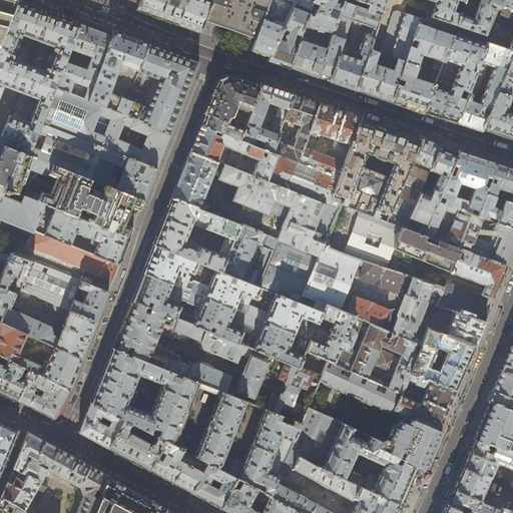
[(0,0),(0,49),(18,1),(13,0),(0,0)]
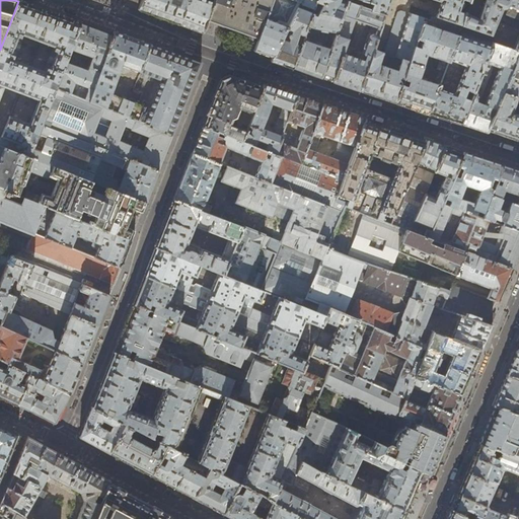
[(147,13),(170,21),(177,0),(142,0),(139,10),(147,13)]
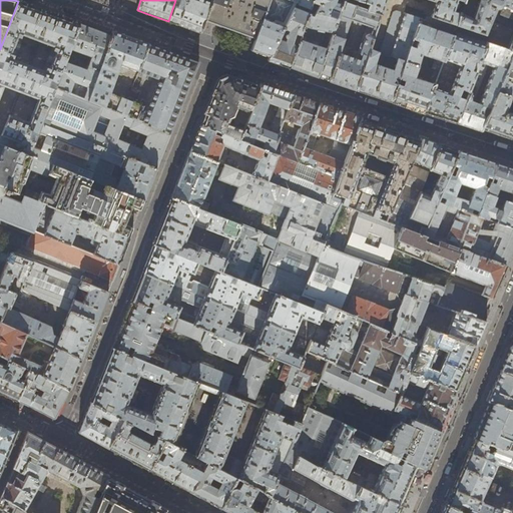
[(204,20),(211,0),(184,0),(176,24),(200,33),(204,20)]
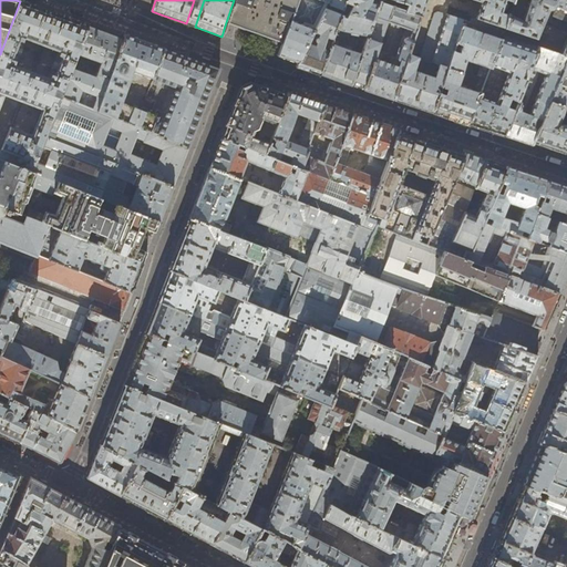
[(234,0),(226,22),(234,26),(241,28),(253,32),(270,39),(282,43),(289,26),(298,0),(234,0)]
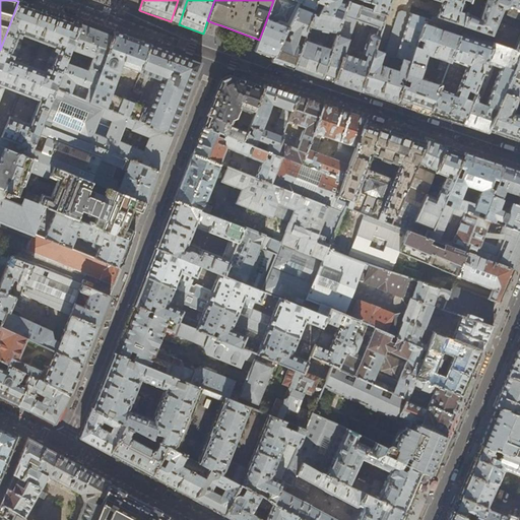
[(273,0),(265,23),(259,40),(255,51),(264,54),(273,57),(281,40),(285,31),(287,29),(289,25),(299,7),(301,3),(315,9),(317,0),(273,0)]
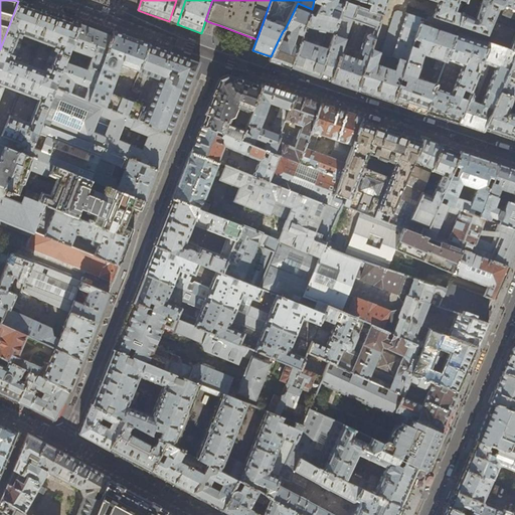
[(314,0),(312,9),(310,14),(291,67),(299,70),(310,74),(313,75),(319,76),(329,48),(321,45),(326,31),(334,33),(344,3),(337,1),(337,0),(314,0)]
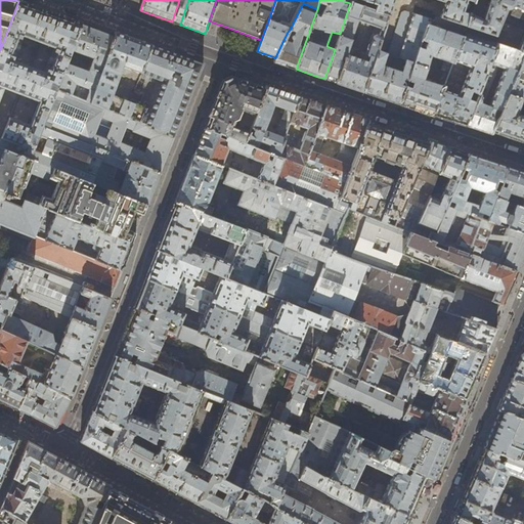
[(354,0),(351,0),(350,3),(340,34),(335,49),(324,78),(332,81),(339,83),(344,85),(349,87),(354,88),(363,91),(377,50),(388,15),(375,11),(375,9),(354,2),(354,0)]
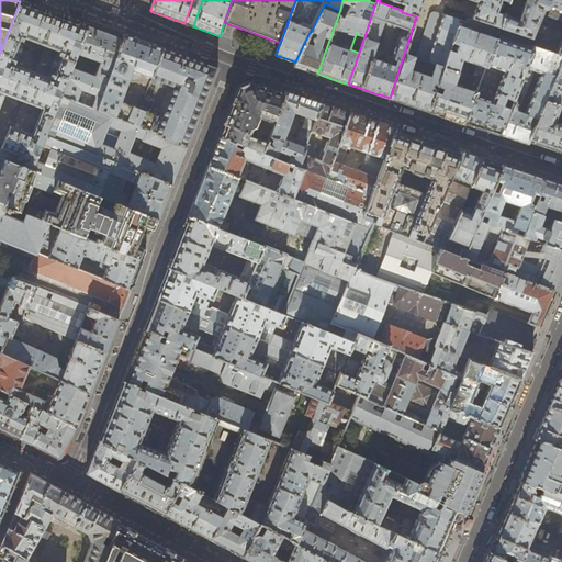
[(448,17),(458,20),(497,34),(499,29),(505,11),(497,9),(499,2),(506,6),(508,0),(392,0),(404,4),(402,10),(402,12),(416,17),(417,18),(422,0),(471,0),(476,2),(472,19),(467,20),(449,12),(448,17)]
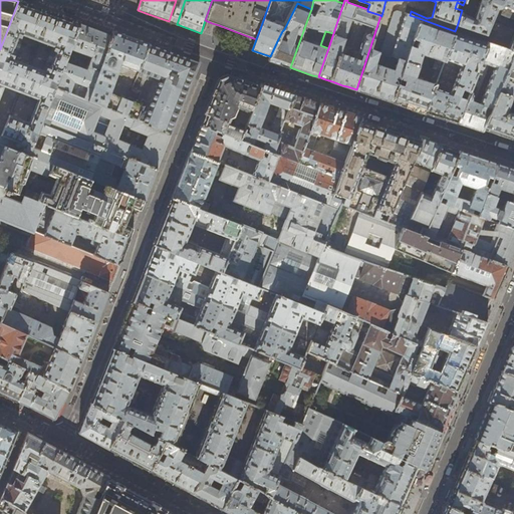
[(486,35),(490,36),(488,42),(513,50),(513,0),(465,0),(463,5),(462,10),(457,26),(486,36),(486,35)]
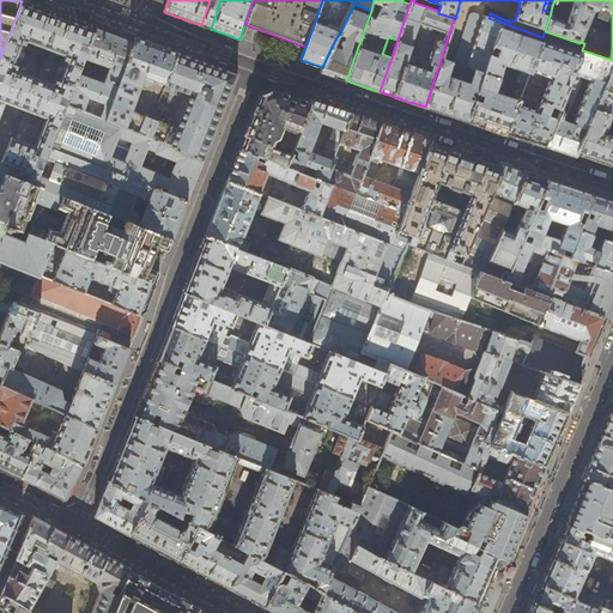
[(41,8),(22,1),(0,59),(0,116),(5,103),(22,110),(35,78),(18,72),(29,42),(46,49),(59,14),(41,8)]
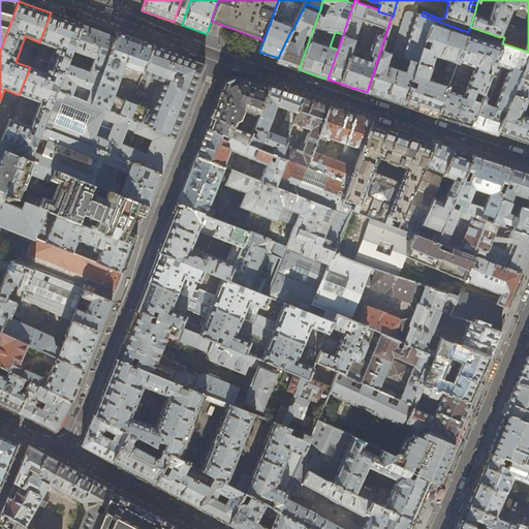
[(318,14),(304,7),(294,26),(292,30),(299,32),(297,36),(296,36),(294,37),(294,38),(296,39),(294,43),(286,40),(278,58),(277,60),(276,62),(277,62),(281,64),(287,65),(292,67),(299,69),(318,14)]
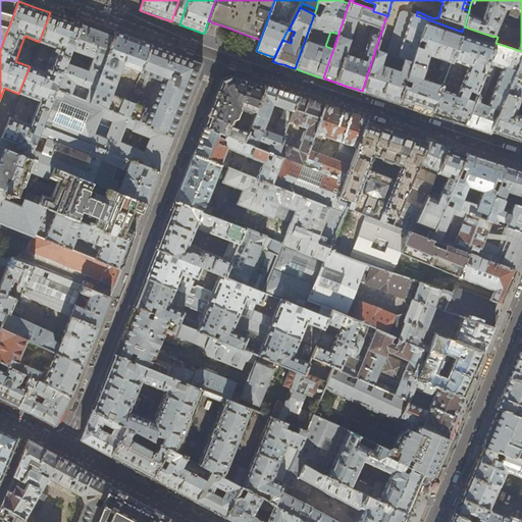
[(398,103),(416,46),(419,39),(424,23),(425,18),(416,15),(404,10),(400,11),(385,53),(375,50),(362,91),(367,93),(375,96),(393,102),(398,103)]
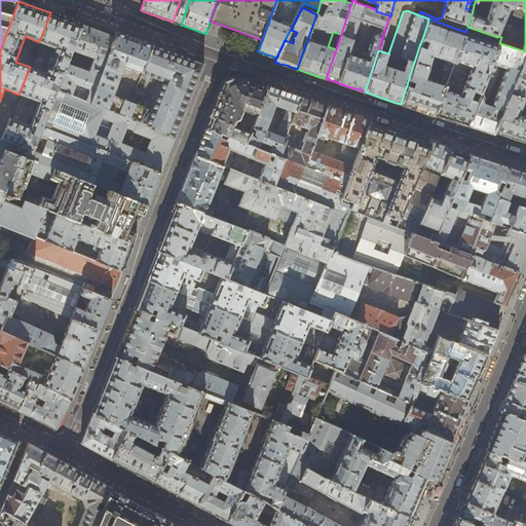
[(67,19),(50,12),(39,42),(54,47),(45,73),(30,67),(19,95),(39,102),(31,126),(10,118),(0,143),(0,148),(30,159),(42,127),(57,90),(67,64),(72,50),(82,24),(67,19)]
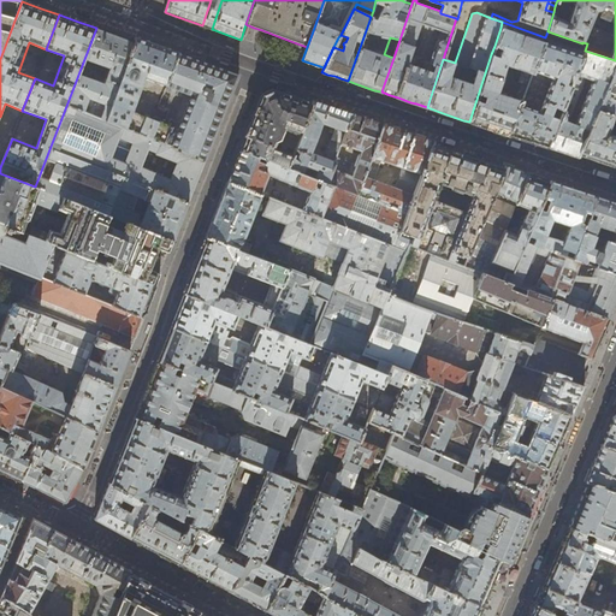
[(114,36),(96,28),(84,59),(111,69),(105,84),(78,75),(66,106),(106,122),(136,37),(135,37),(125,40),(114,36)]
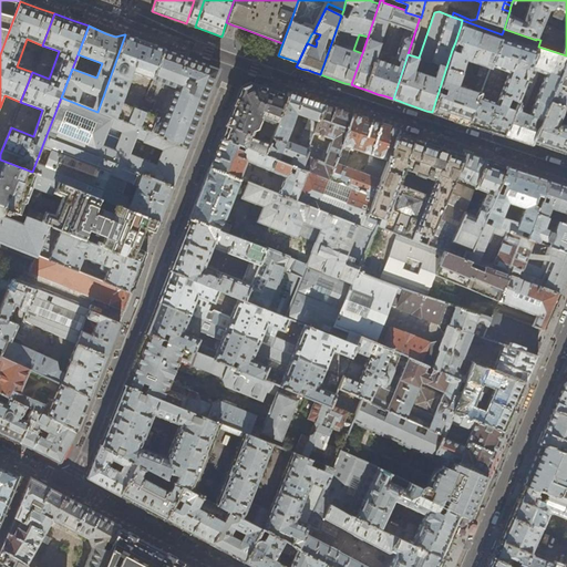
[(461,26),(455,42),(461,44),(459,52),(452,50),(432,112),(439,114),(444,116),(450,119),(456,120),(462,122),(467,124),(500,40),(461,26)]
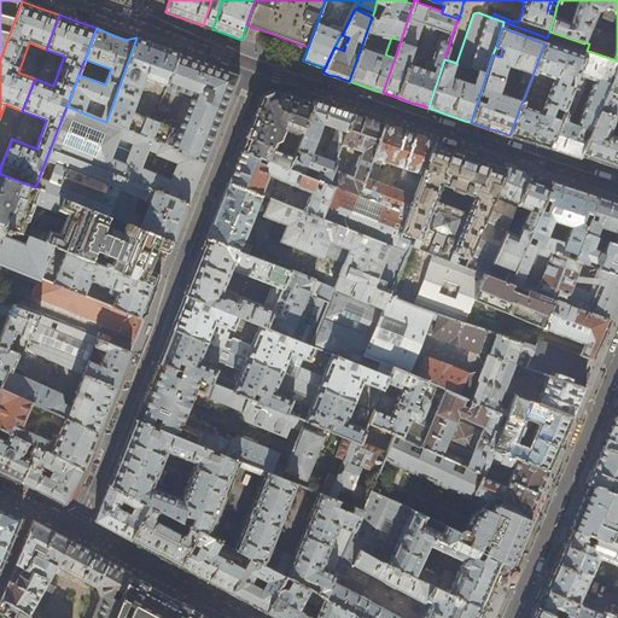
[(159,46),(136,38),(106,122),(147,139),(153,121),(132,112),(145,77),(167,86),(179,53),(159,46)]
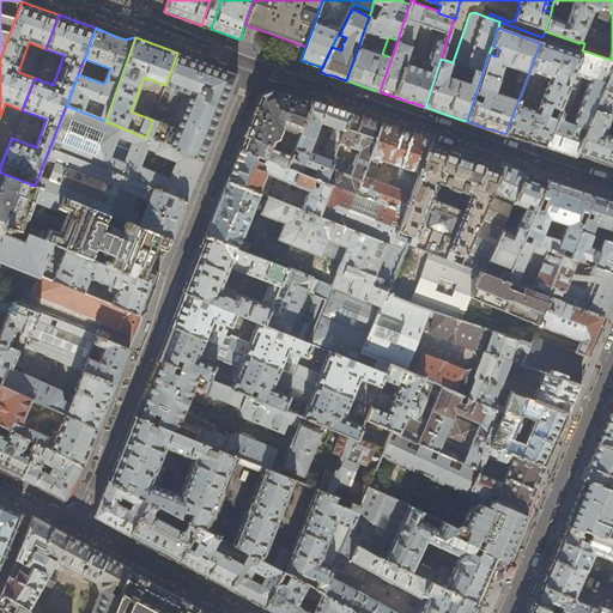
[(580,56),(540,43),(505,134),(517,138),(528,141),(530,143),(539,145),(545,147),(580,56)]
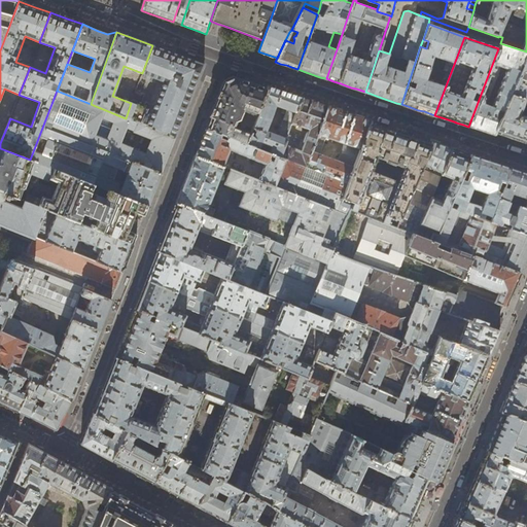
[(520,65),(523,66),(526,55),(526,51),(500,43),(498,48),(468,127),(475,129),(481,131),(488,133),(494,135),(495,132),(512,95),(521,71),(516,69),(517,66),(519,67),(520,65)]
